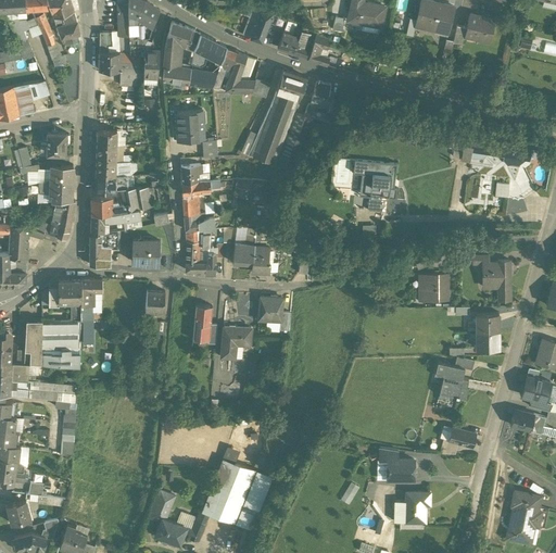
[(15,0),(0,0),(0,26),(8,25),(5,14),(17,13),(15,0)]
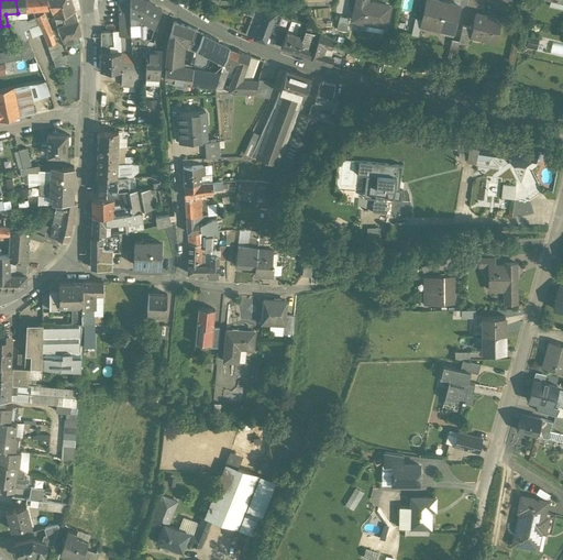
[(25,0),(15,0),(18,13),(26,13),(25,0)]
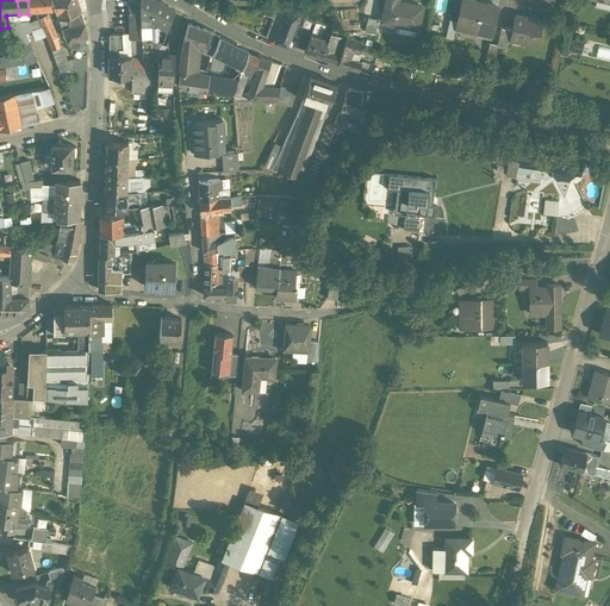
[(51,0),(27,0),(29,14),(33,14),(35,14),(37,14),(37,11),(55,10),(51,0)]
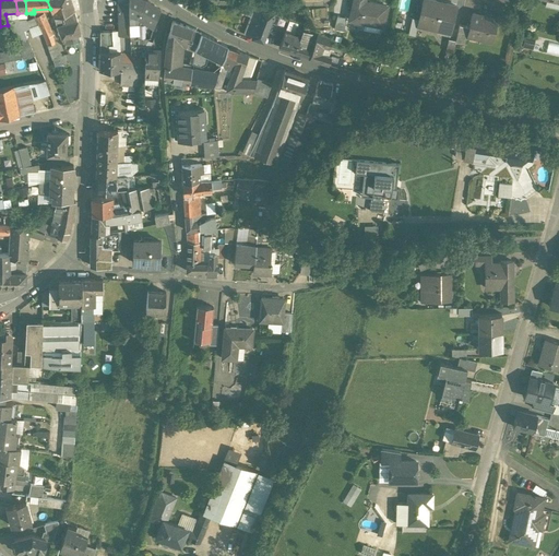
[(47,0),(50,9),(54,20),(74,13),(70,0),(47,0)]
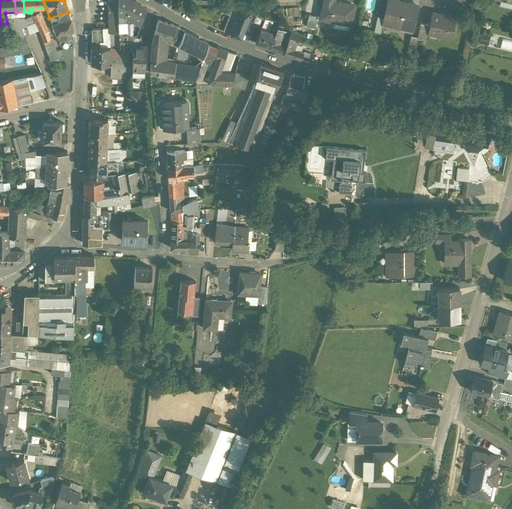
[(133,2),(128,0),(117,0),(117,4),(117,6),(118,15),(125,18),(128,11),(133,2)]
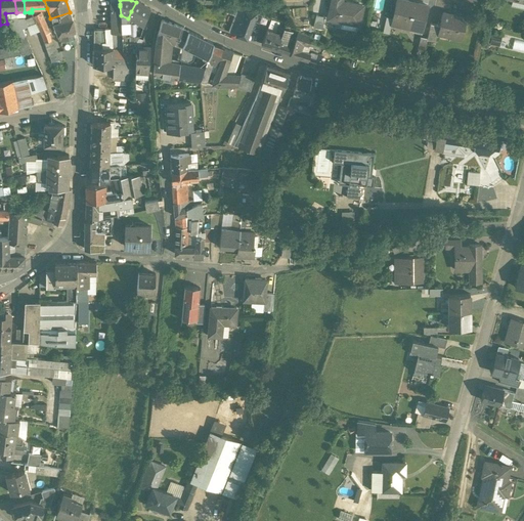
[(363,8),(342,3),(342,0),(331,0),(326,20),(358,28),(363,8)]
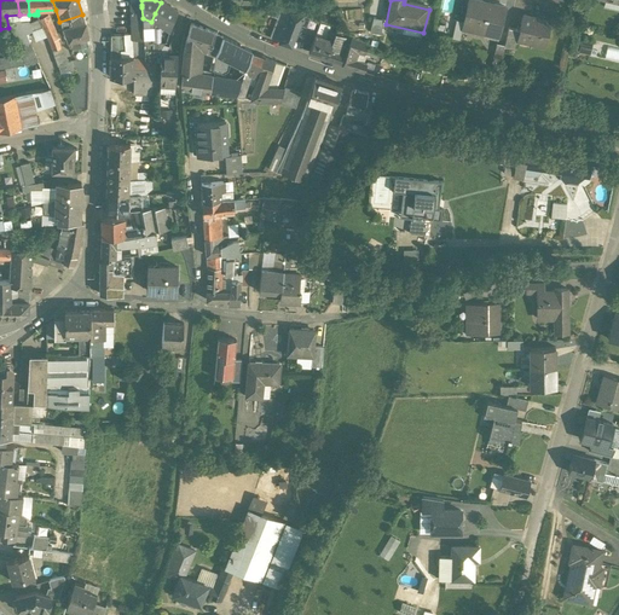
[(177,13),(161,3),(155,13),(151,22),(169,33),(173,23),(177,13)]
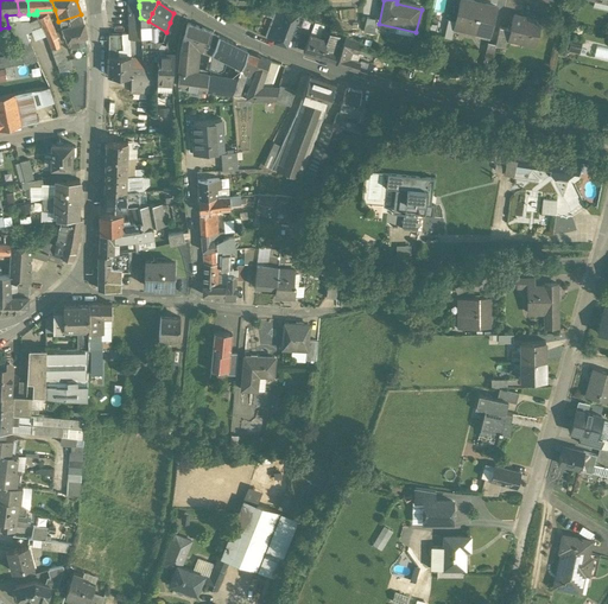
[(496,11),(461,2),(455,27),(479,33),(477,37),(489,39),(496,11)]
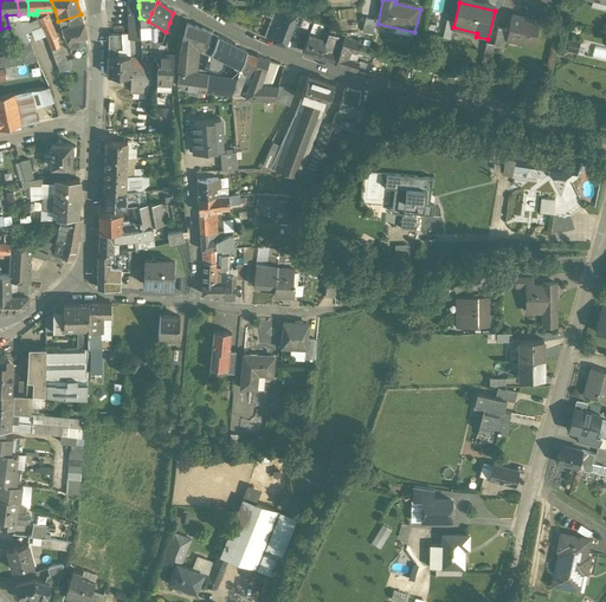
[(140,18),(139,7),(128,5),(129,43),(135,43),(135,53),(136,71),(134,71),(135,79),(142,79),(140,18)]
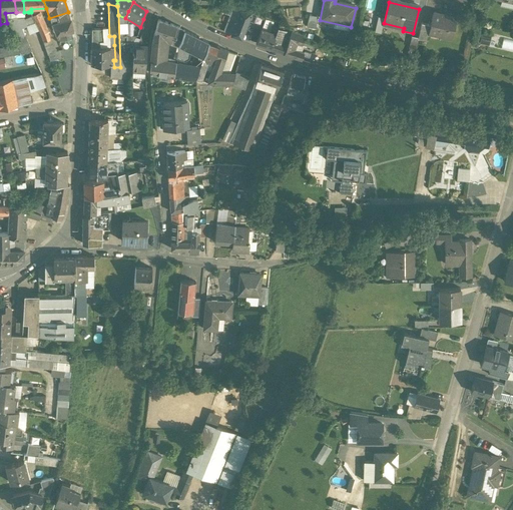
[(290,9),(290,18),(302,18),(301,9),(290,9)]
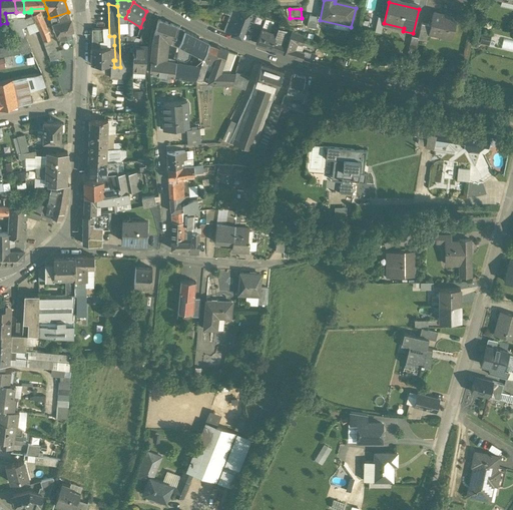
[(234,10),(224,10),(222,15),(229,18),(234,10)]
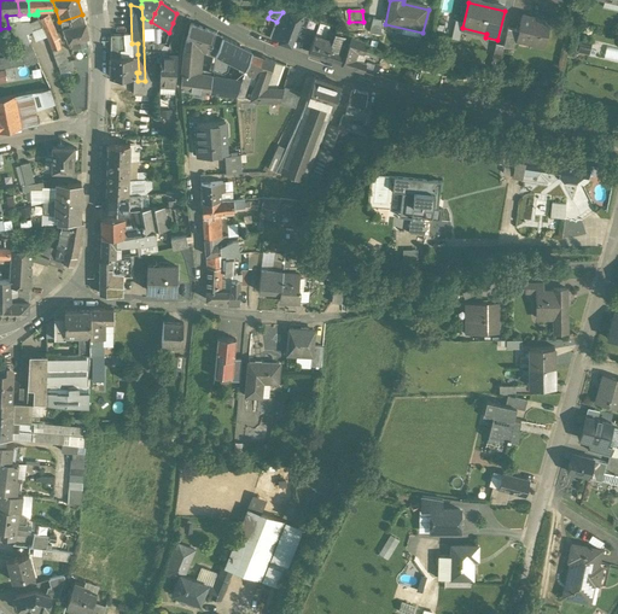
[(299,17),(290,17),(278,46),(291,51),(304,18),(304,13),(299,13),(299,17)]
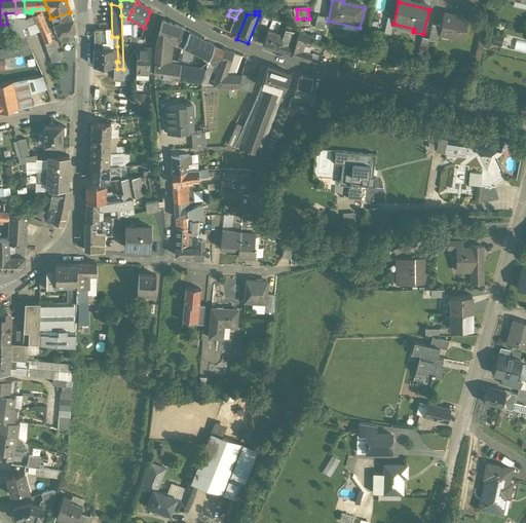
[(16,12),(5,13),(7,24),(16,21),(16,12)]
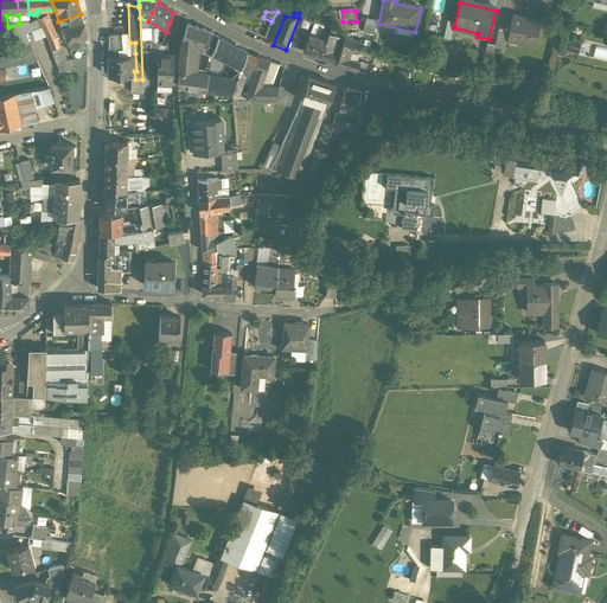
[(58,42),(45,14),(37,14),(34,14),(33,14),(48,43),(51,53),(61,50),(58,42)]
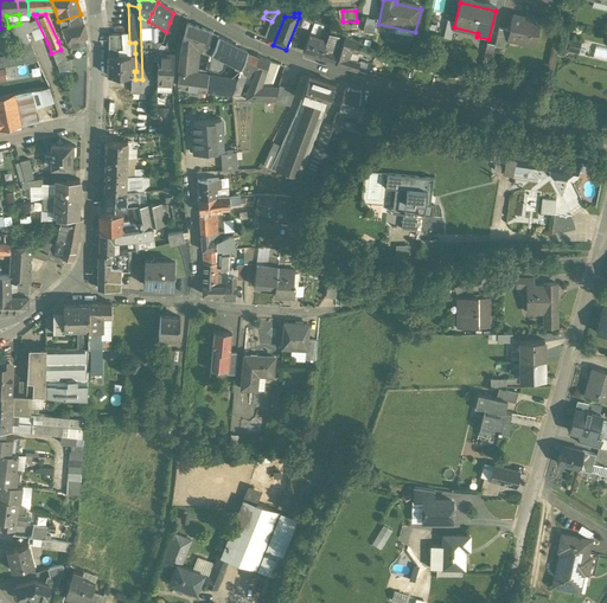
[(540,24),(512,18),(509,32),(508,40),(522,44),(522,46),(534,49),(540,24)]
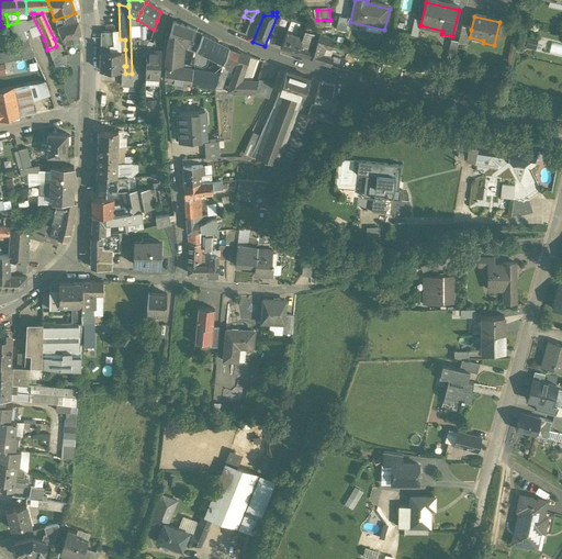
[(348,20),(338,18),(336,30),(345,32),(348,20)]
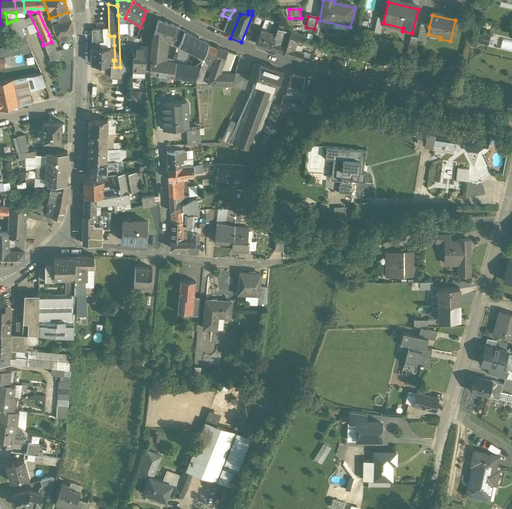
[(16,20),(7,23),(11,34),(22,30),(27,29),(24,22),(17,22),(16,20)]
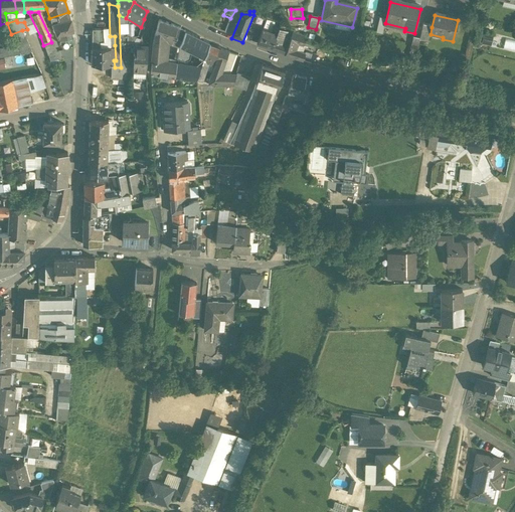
[(71,23),(52,28),(53,32),(56,39),(73,35),(74,35),(71,23)]
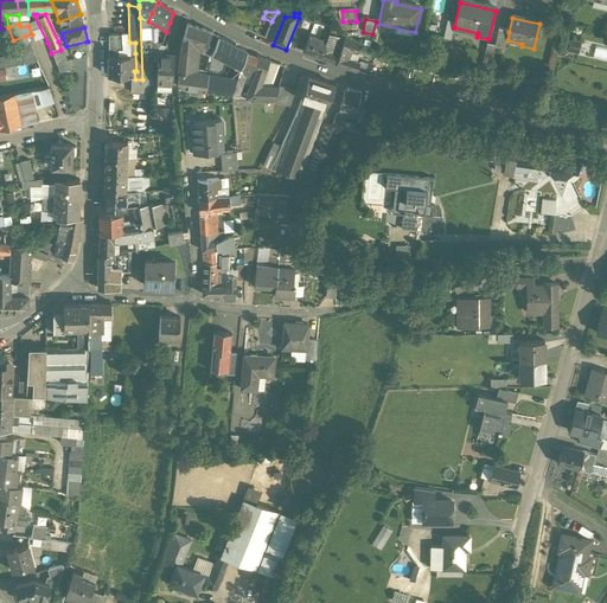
[(210,36),(187,27),(180,51),(179,75),(189,76),(192,47),(195,49),(195,50),(202,53),(204,50),(212,53),(218,39),(210,36)]
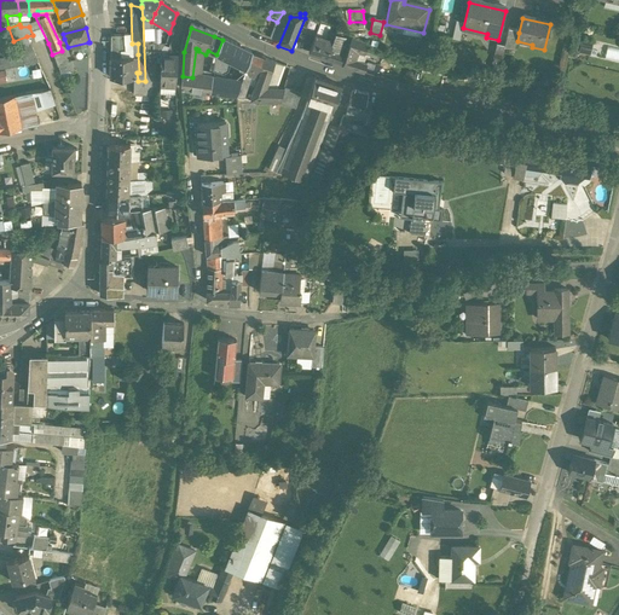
[(519,33),(508,30),(504,48),(515,51),(518,41),(519,33)]
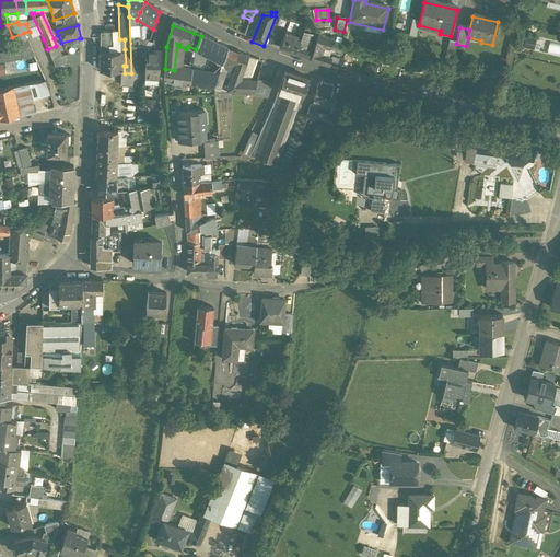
[(24,33),(12,37),(15,45),(27,42),(24,33)]
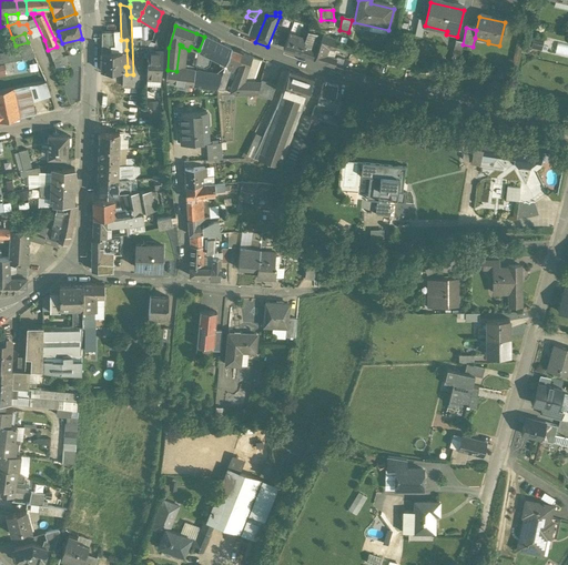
[(300,39),(290,36),(283,52),(298,58),(307,36),(302,33),(300,39)]
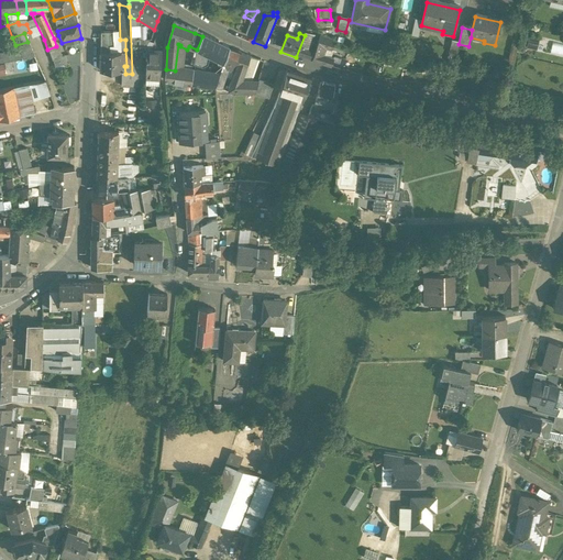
[(112,34),(100,35),(100,56),(110,55),(110,48),(113,48),(112,34)]
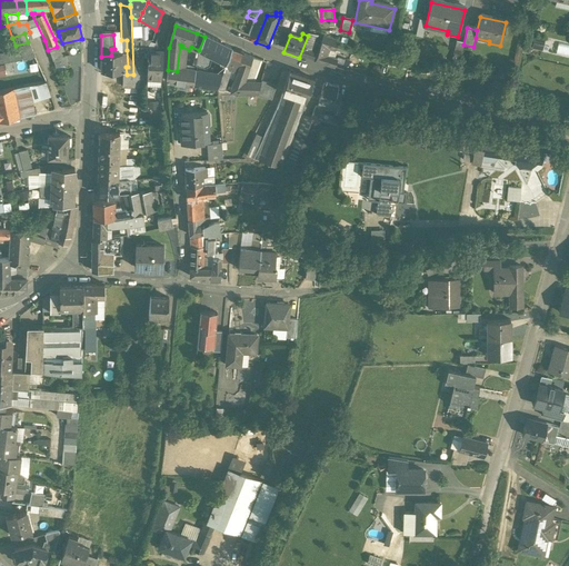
[(318,38),(308,36),(299,58),(316,63),(318,55),(312,52),(318,38)]
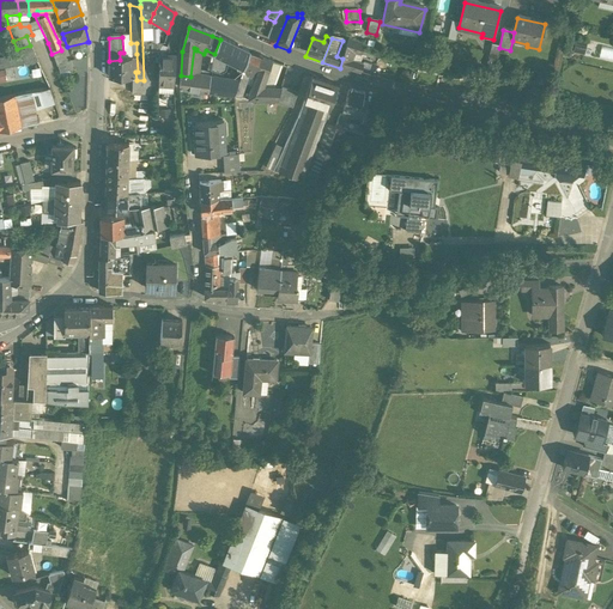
[(242,52),(220,40),(214,54),(213,56),(235,67),(242,52)]
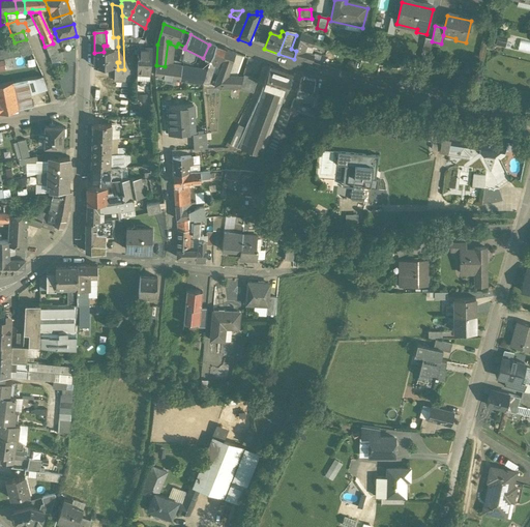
[(76,36),(58,40),(60,47),(76,44),(76,36)]
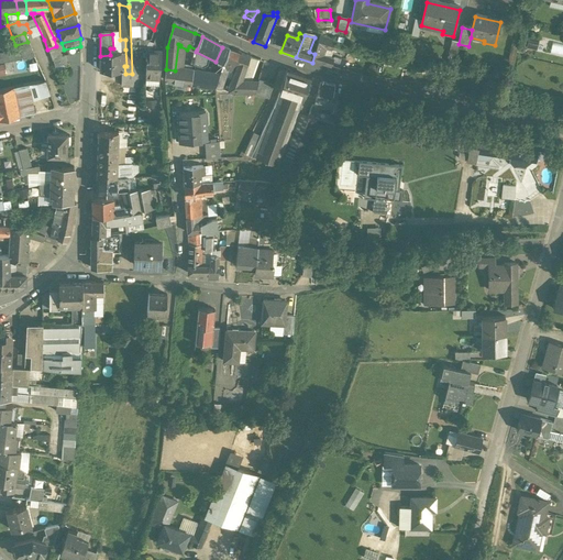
[(334,44),(319,39),(315,54),(312,63),(343,74),(345,65),(334,61),(333,61),(330,61),(323,58),(326,52),(331,53),(334,44)]
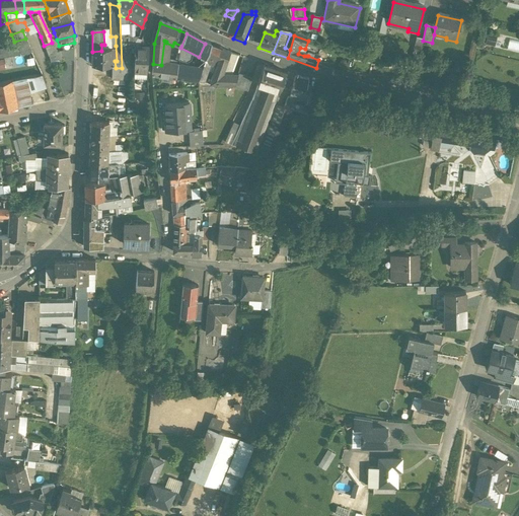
[(25,39),(14,42),(21,58),(32,55),(25,39)]
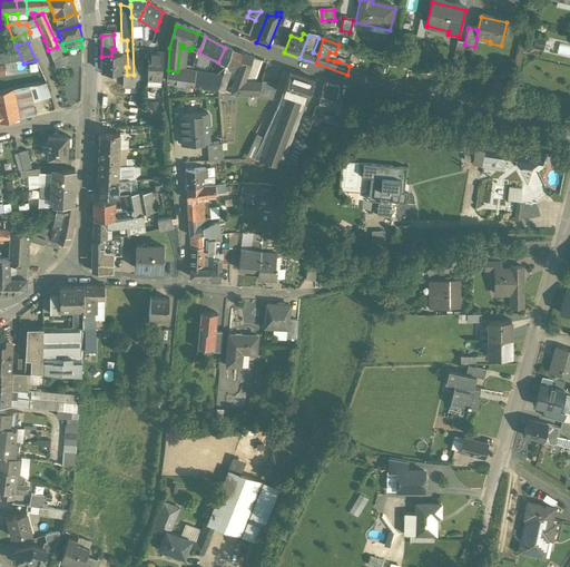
[(147,42),(146,50),(154,51),(155,44),(147,42)]
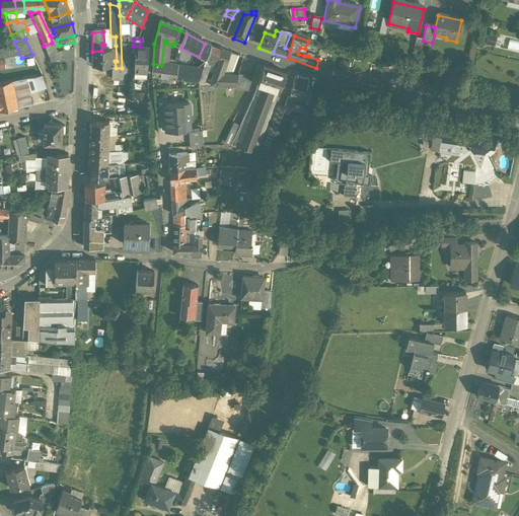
[(423,41),(417,39),(414,51),(420,53),(423,41)]
